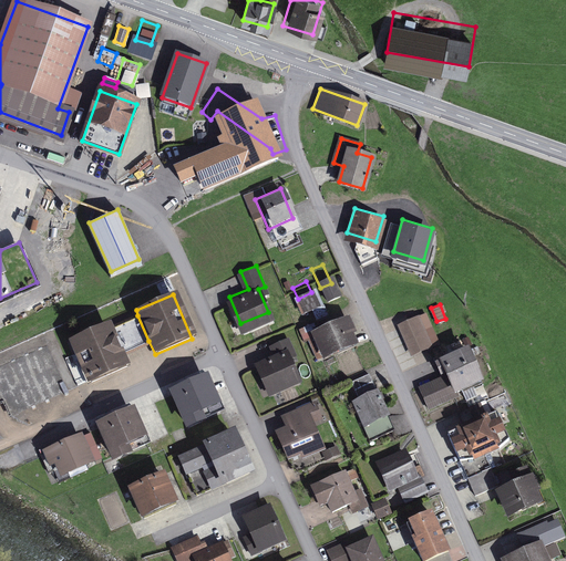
[(342,313),(307,330),(320,359),(356,342),(342,313)]
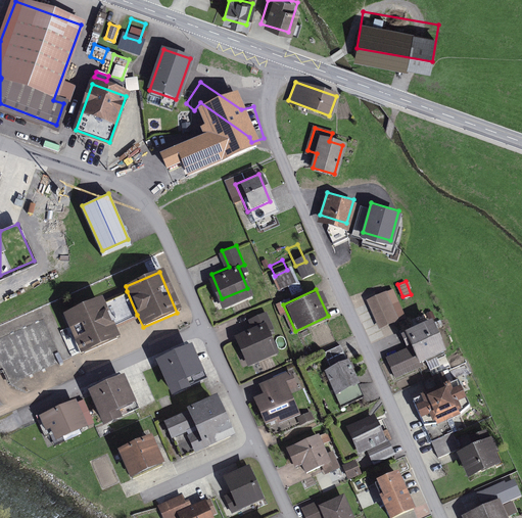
[(127,291),(96,304),(105,328),(137,315),(127,291)]
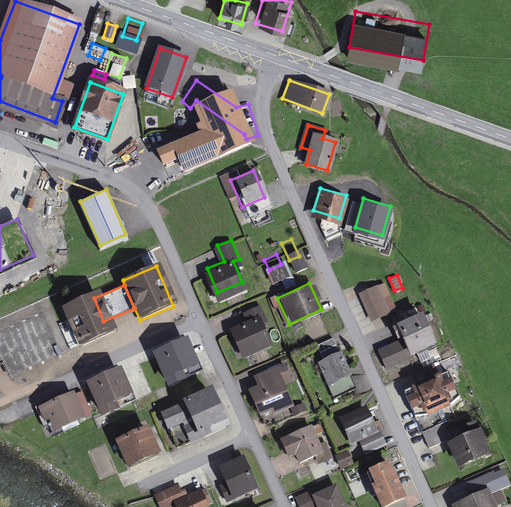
[(375,287),(354,296),(366,322),(387,312),(375,287)]
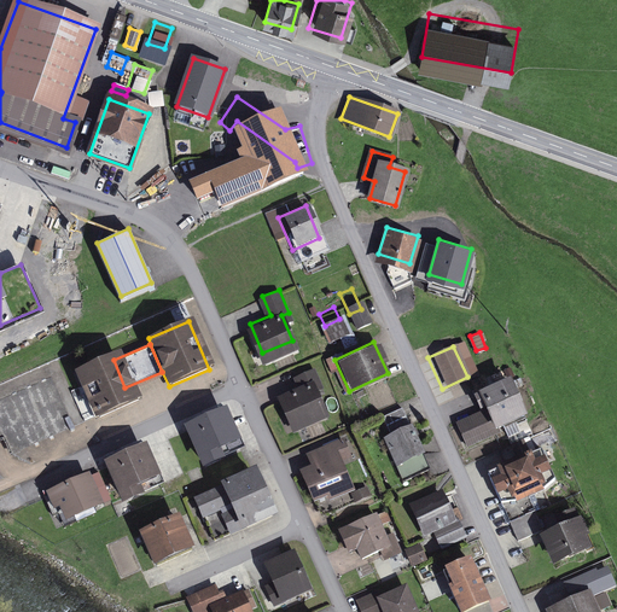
[(499,353),(479,362),(485,373),(505,363),(499,353)]
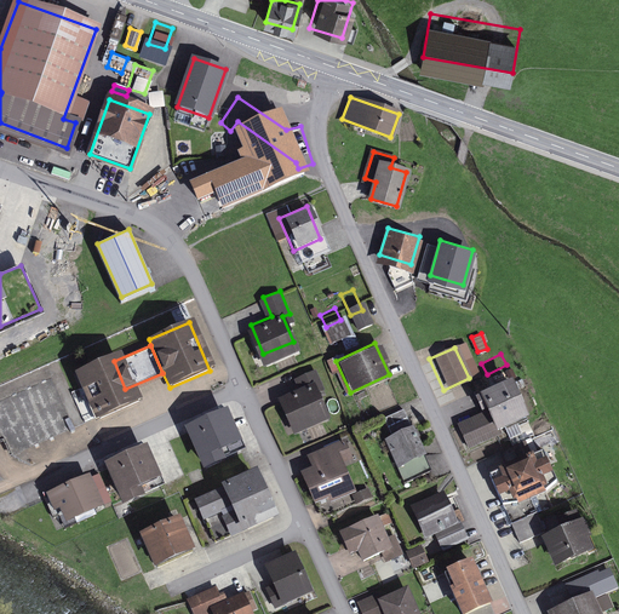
[(114,361),(110,355),(76,369),(97,418),(131,405),(125,389),(114,361)]
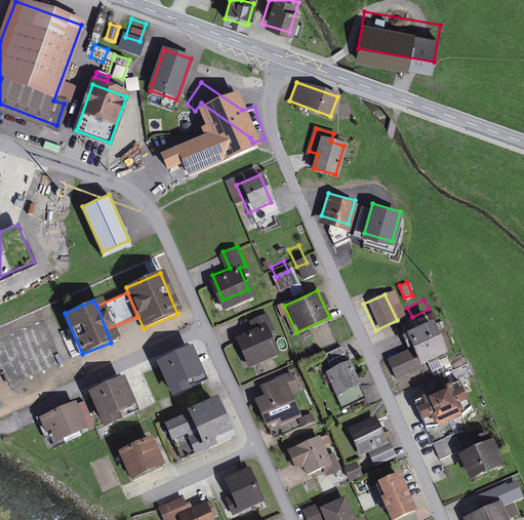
[(239,332),(249,357),(273,348),(265,326),(270,323),(265,312),(251,317),(254,326),(239,332)]
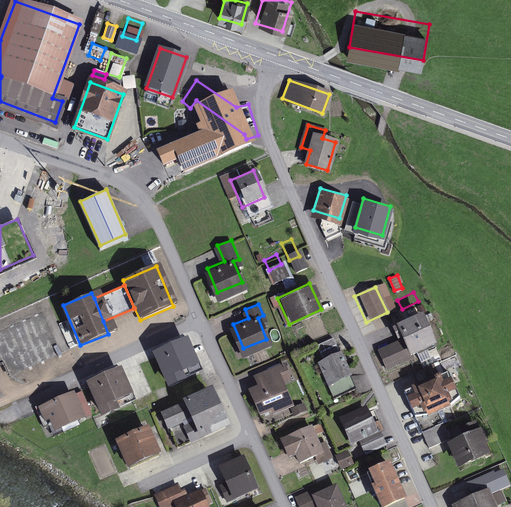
[(418,313),(392,325),(389,327),(395,339),(375,349),(382,365),(406,354),(432,342),(418,313)]
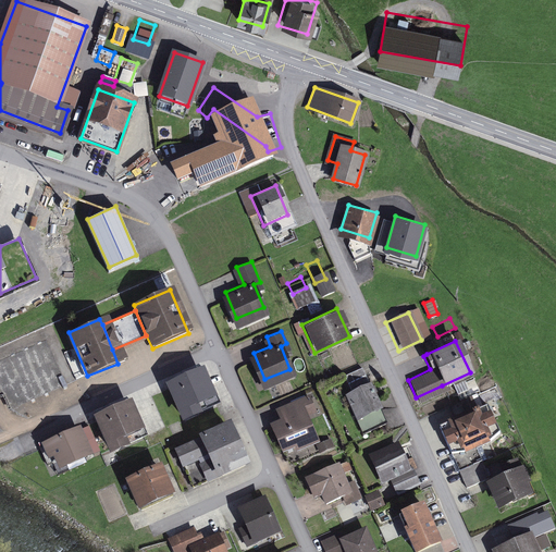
[(361,363),(335,375),(354,416),(380,404),(361,363)]
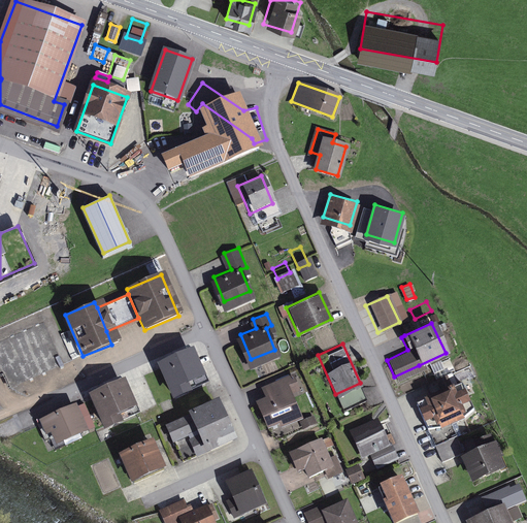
[(193,345),(161,357),(173,386),(204,372),(193,345)]
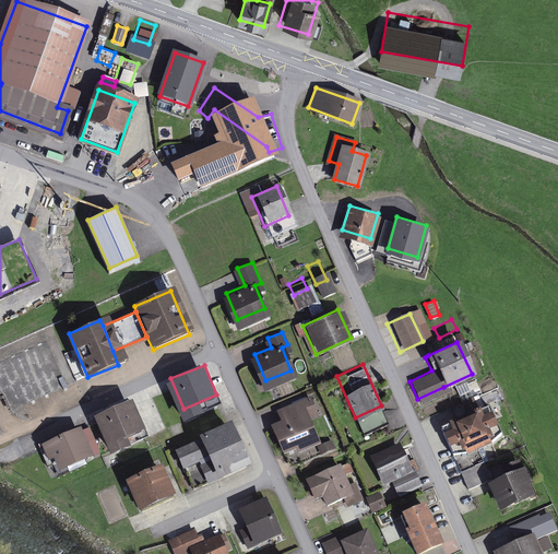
[(145,429),(133,400),(98,414),(110,444),(145,429)]
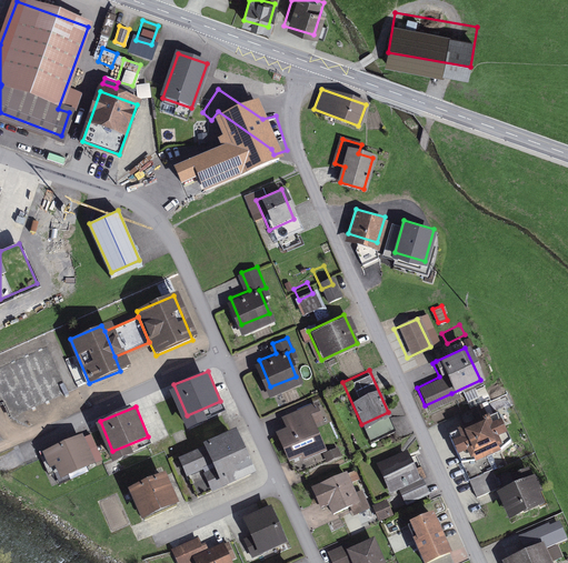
[(308,409),(269,426),(288,469),(327,450),(308,409)]
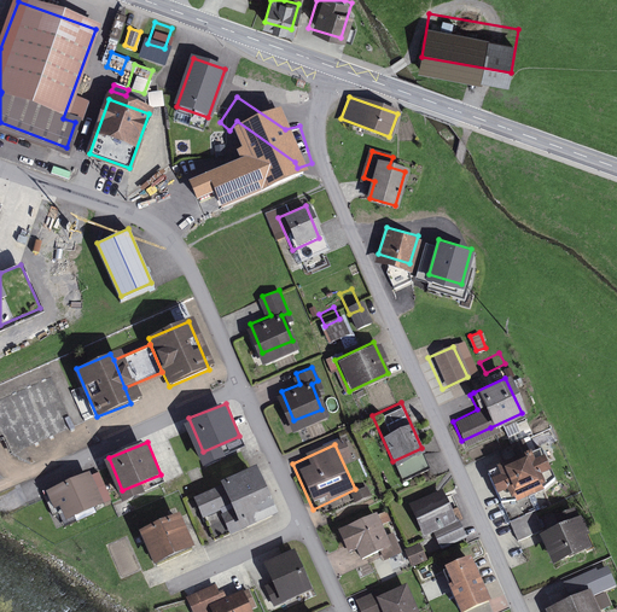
[(539,446),(494,462),(508,499),(552,481),(539,446)]
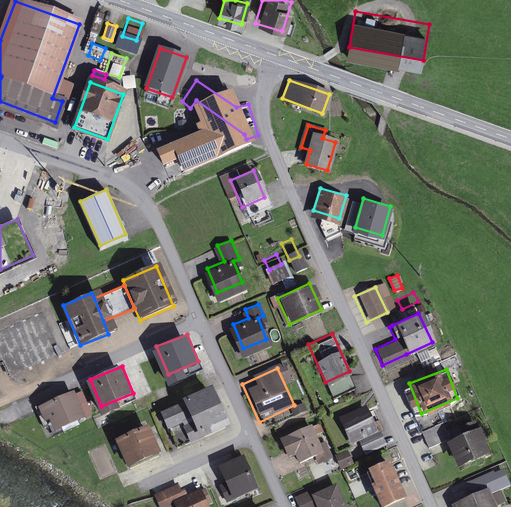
[(209,387),(164,406),(170,420),(183,414),(191,434),(224,420),(209,387)]
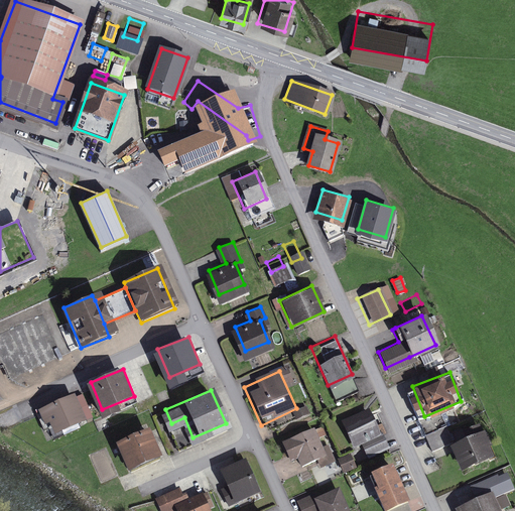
[(86,413),(76,391),(43,406),(52,427),(86,413)]
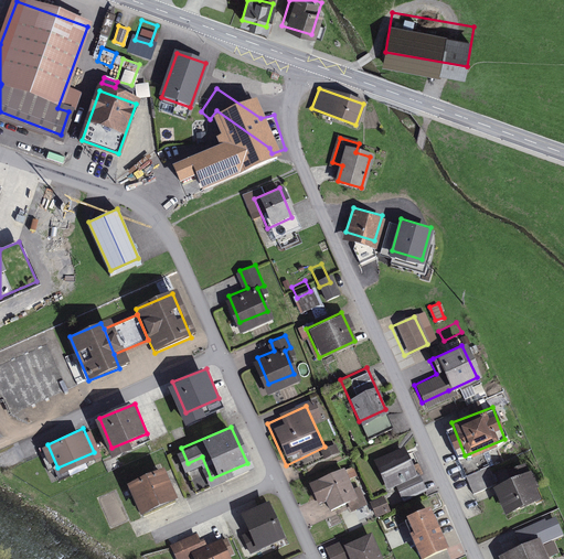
[(398,443),(365,457),(379,488),(412,475),(398,443)]
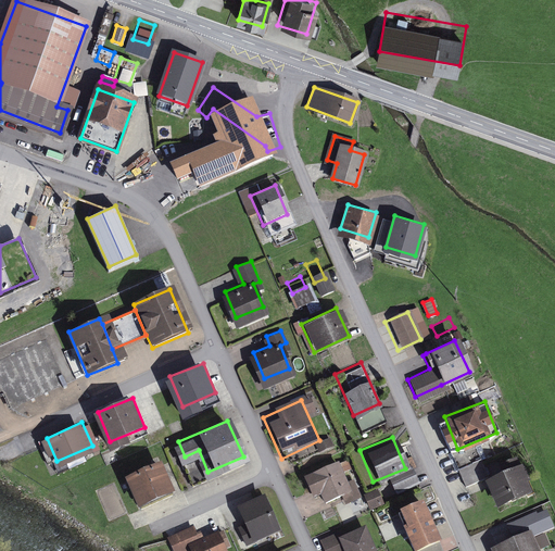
[(338,460),(300,476),(310,499),(319,495),(326,508),(353,497),(338,460)]
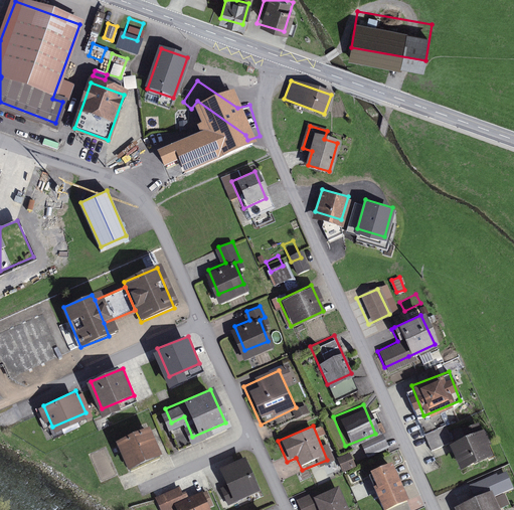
[(158,451),(147,427),(119,440),(130,464),(158,451)]
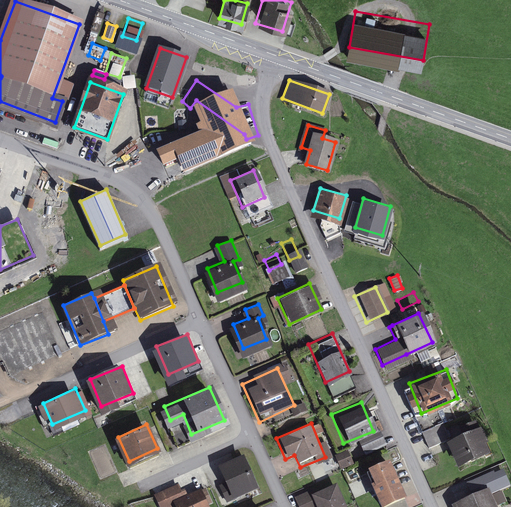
[(476,427),(443,441),(455,468),(488,453),(476,427)]
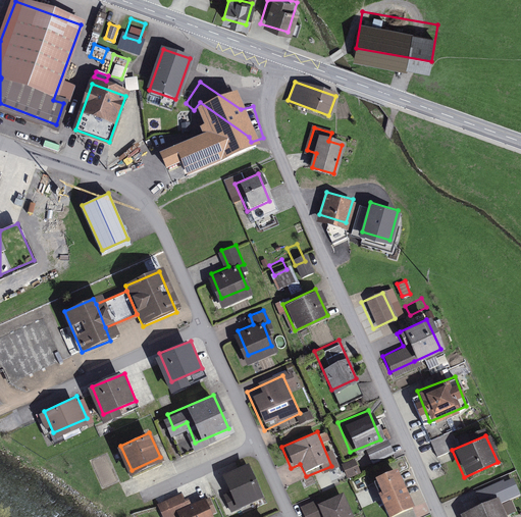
[(346,477),(360,471),(353,456),(340,462),(346,477)]
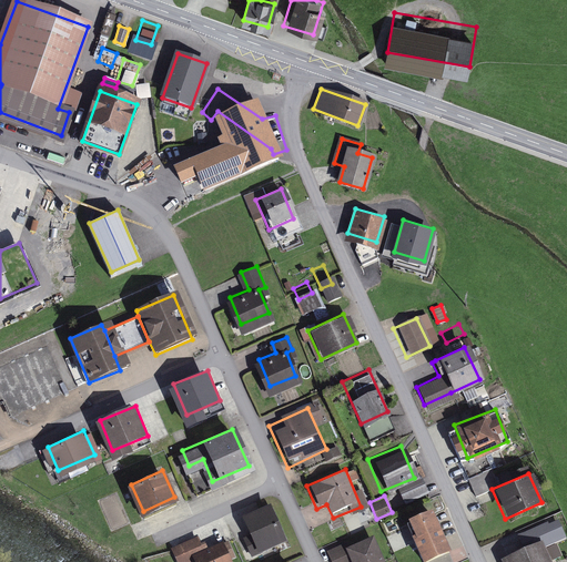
[(282,534),(267,503),(246,512),(254,530),(245,533),(252,548),(282,534)]
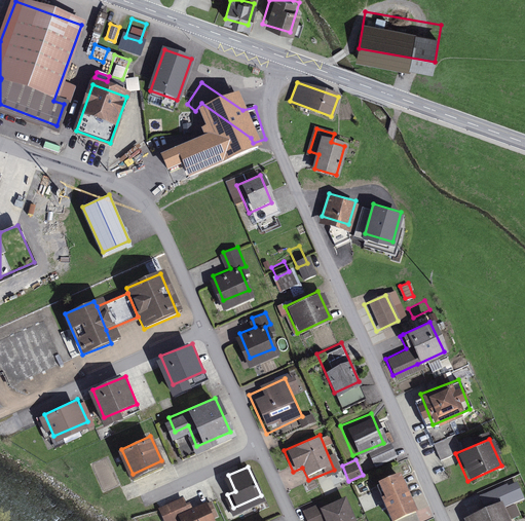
[(404,474),(379,484),(395,520),(419,511),(404,474)]
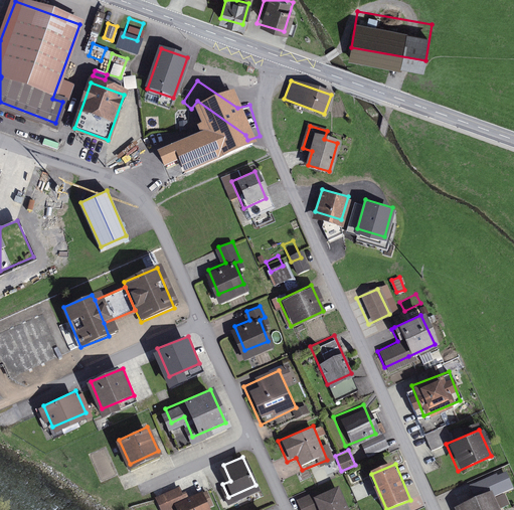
[(346,509),(334,484),(308,495),(314,509),(346,509)]
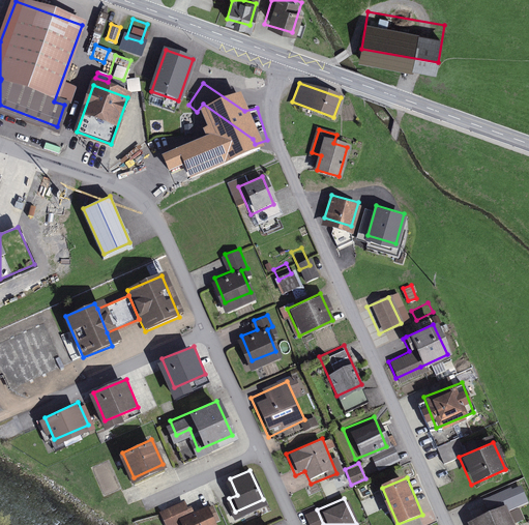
[(174,514),(178,524),(213,524),(204,501),(174,514)]
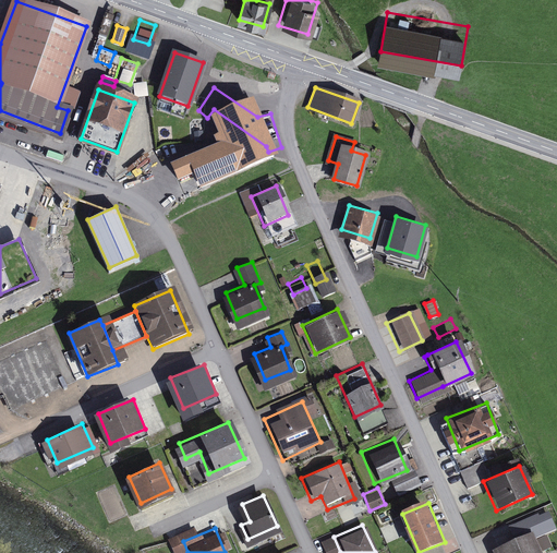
[(540,552),(531,532),(489,552),(540,552)]
